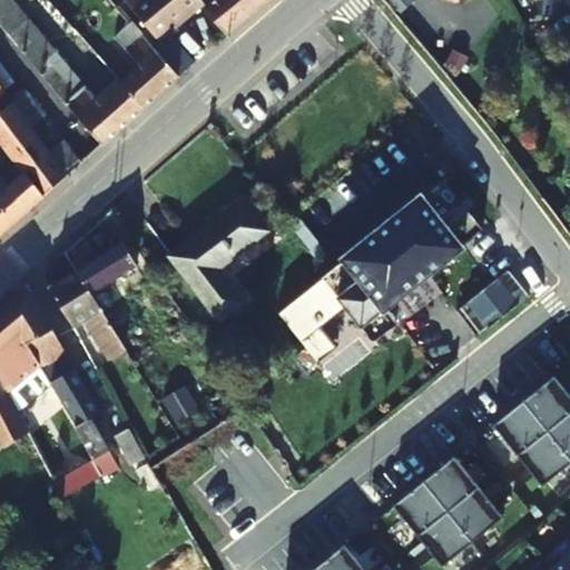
[(143,110),(123,87),(100,107),(92,97),(11,0),(0,0),(0,21),(102,147),(143,110)]
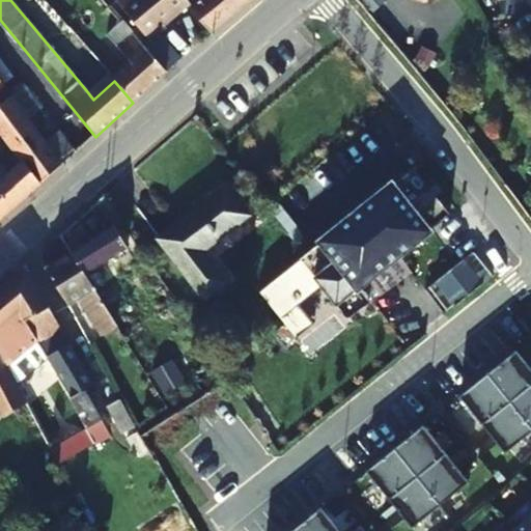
[(184,0),(117,0),(149,37),(188,5),(184,0)]
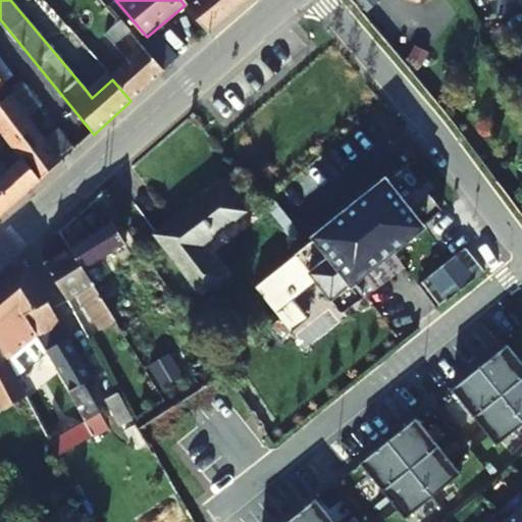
[(180,0),(185,5),(208,34),(246,0),(180,0)]
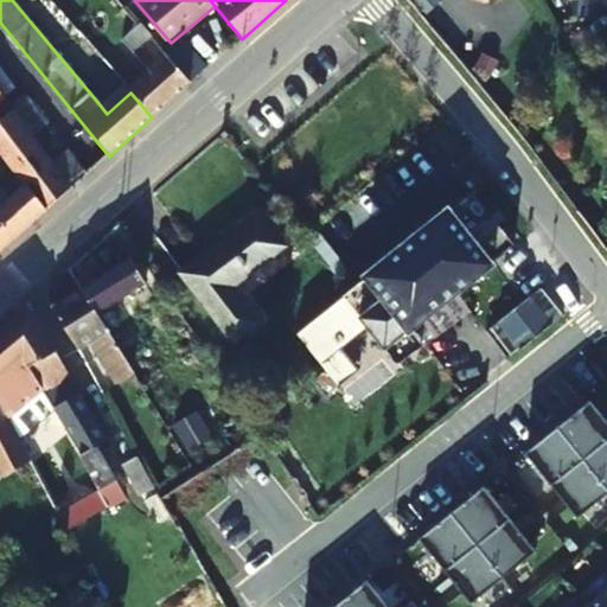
[(594,25),(587,13),(562,27),(570,39),(594,25)]
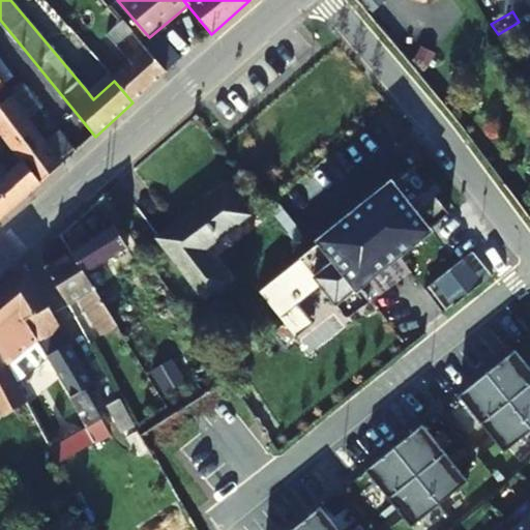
[(167,71),(166,70),(146,48),(123,21),(108,35),(131,63),(114,81),(133,102),(167,71)]
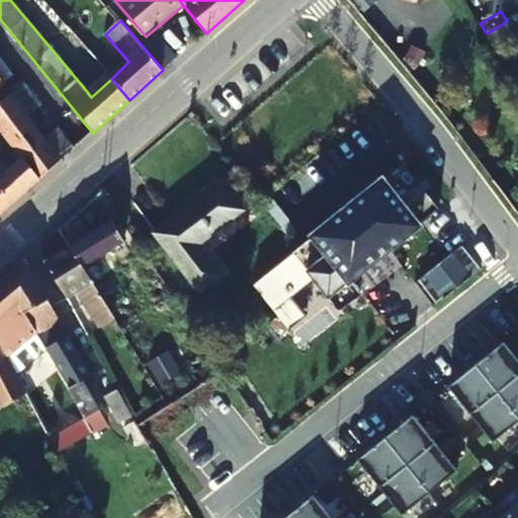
[(153,38),(143,47),(162,69),(170,60),(153,38)]
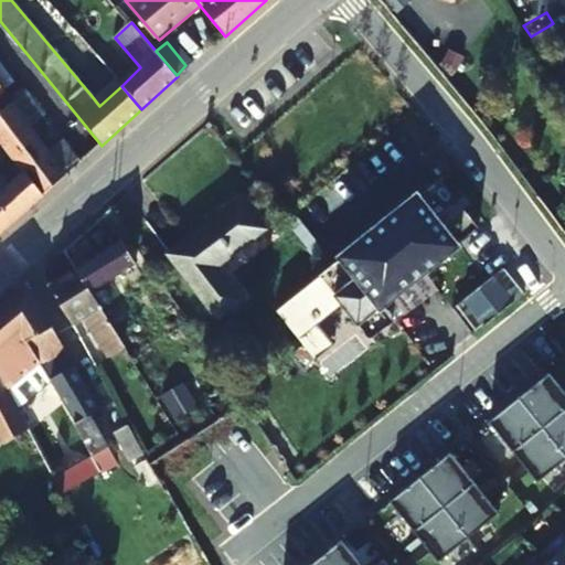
[(121,86),(114,76),(92,96),(99,106),(121,86)]
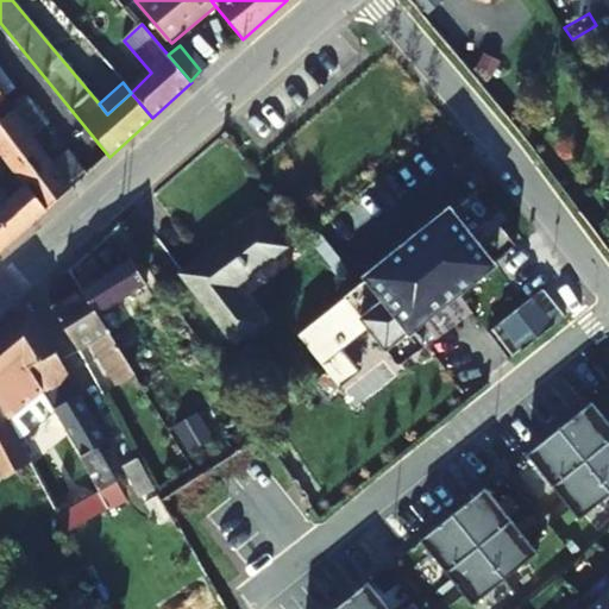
[(0,250),(32,223),(10,198),(0,206),(0,155),(24,186),(45,211),(88,173),(68,150),(52,163),(31,137),(46,124),(26,99),(11,110),(0,96),(0,250)]
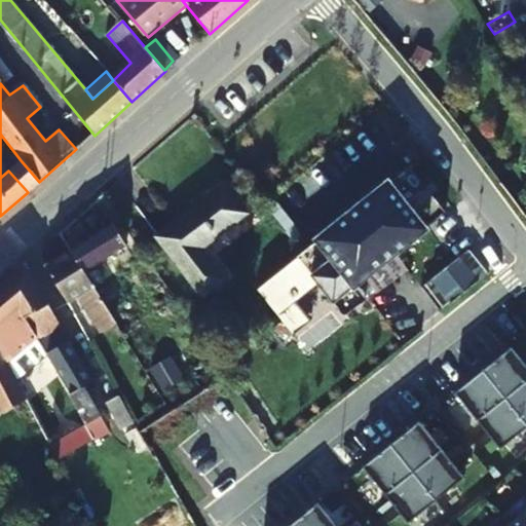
[(39,182),(21,160),(8,171),(28,192),(39,182)]
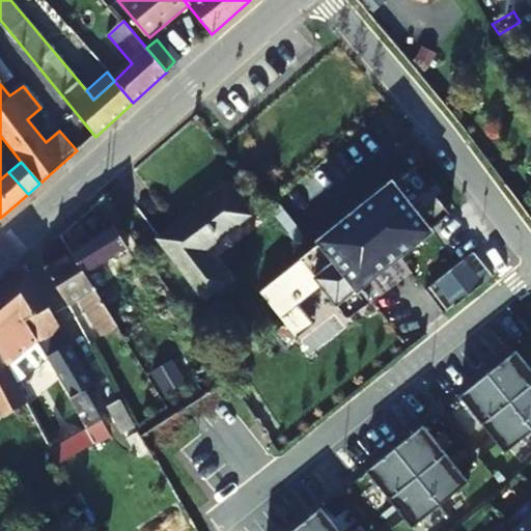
[(322,243),(301,260),(340,308),(320,323),(327,332),(367,301),(360,291),(432,232),(431,231),(450,216),(412,170),(394,185),(392,184),(320,242),(322,243)]
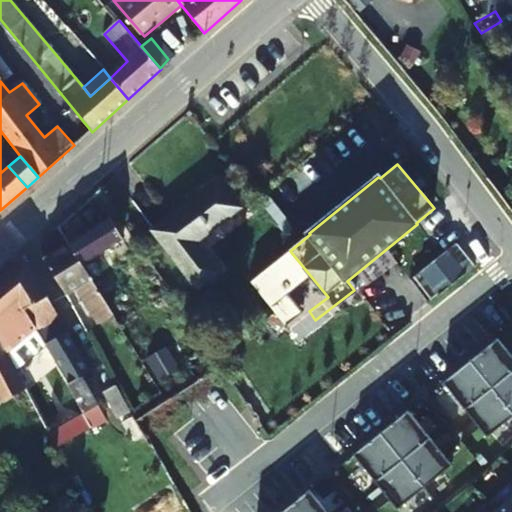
[(238,208),(219,184),(175,216),(174,215),(153,230),(197,288),(218,272),(196,243),(213,230),(211,228),(238,208)]
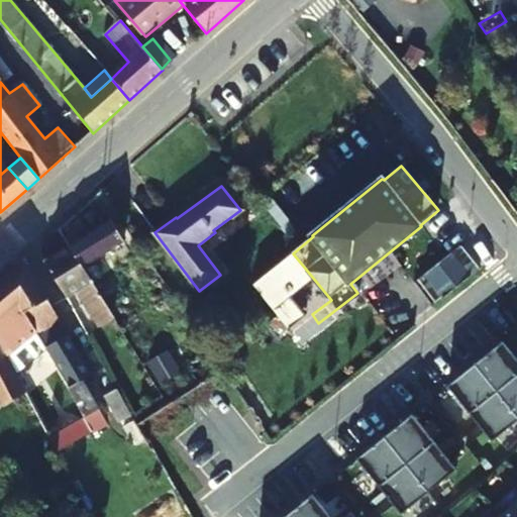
[(70,247),(92,285),(134,257),(110,222),(117,217),(101,193),(89,204),(104,226),(70,247)]
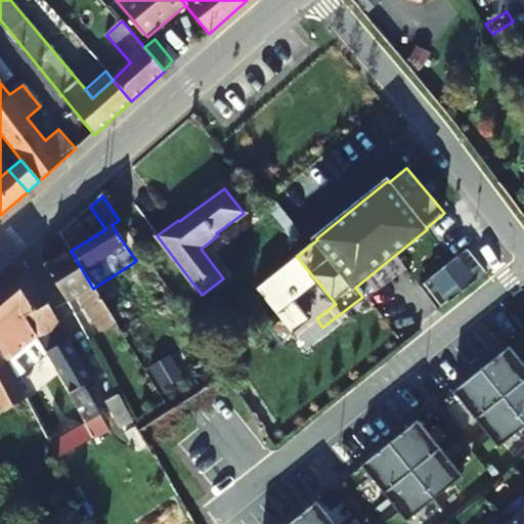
[(93,289),(71,251),(46,265),(69,302),(79,297),(100,332),(116,323),(93,289)]
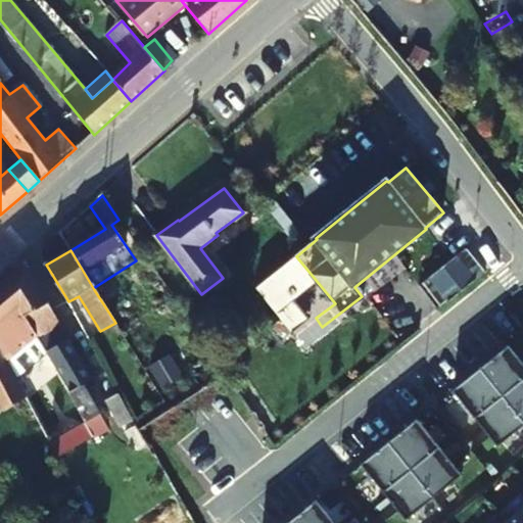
[(283,267),(316,318),(335,303),(296,256),(283,267)]
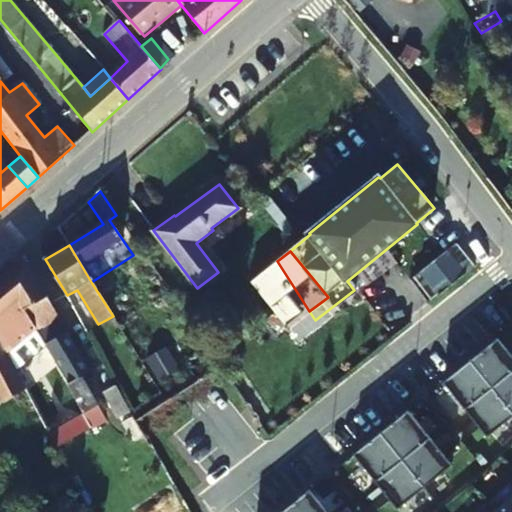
[(0,342),(5,353),(37,329),(26,308),(47,297),(24,258),(0,279),(0,342)]
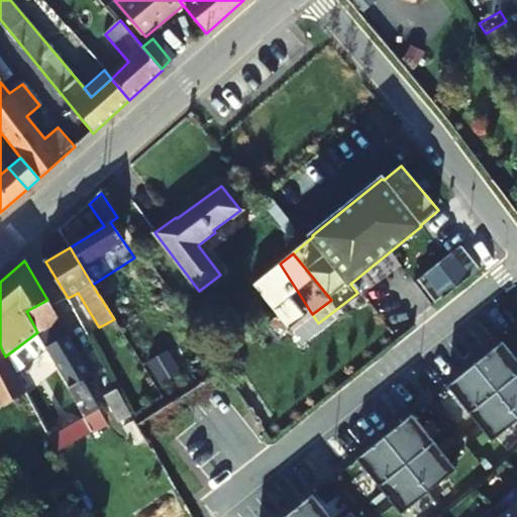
[(307,319),(312,314),(280,264),(254,284),(288,327),(303,315),(307,319)]
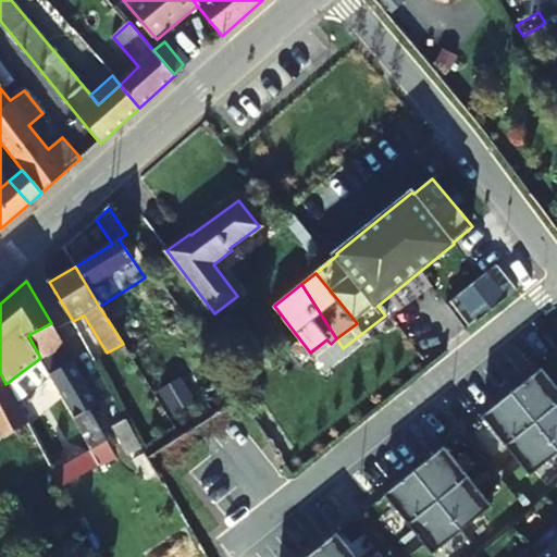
[(50,375),(73,363),(51,323),(28,335),(40,358),(50,375)]
